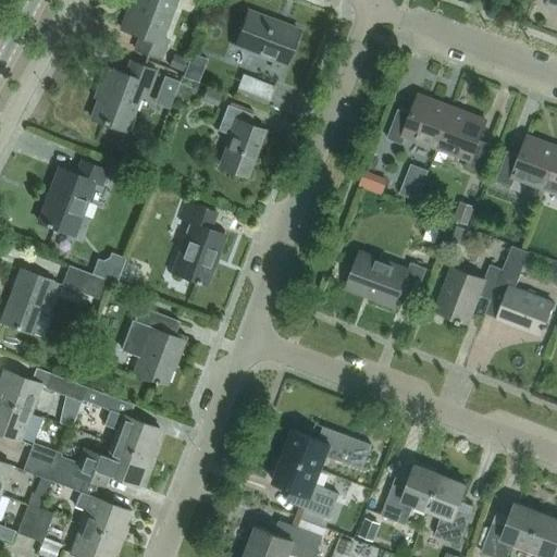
[(162,38),(175,0),(135,0),(132,11),(127,10),(121,28),(140,36),(135,49),(161,59),(168,40),(162,38)]
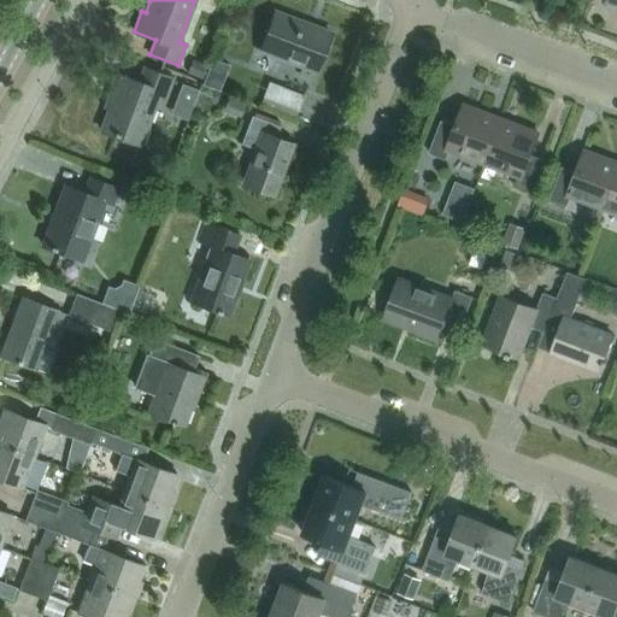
[(316,71),(330,34),(275,12),(260,51),(300,65),(297,76),(312,82),(316,71)]
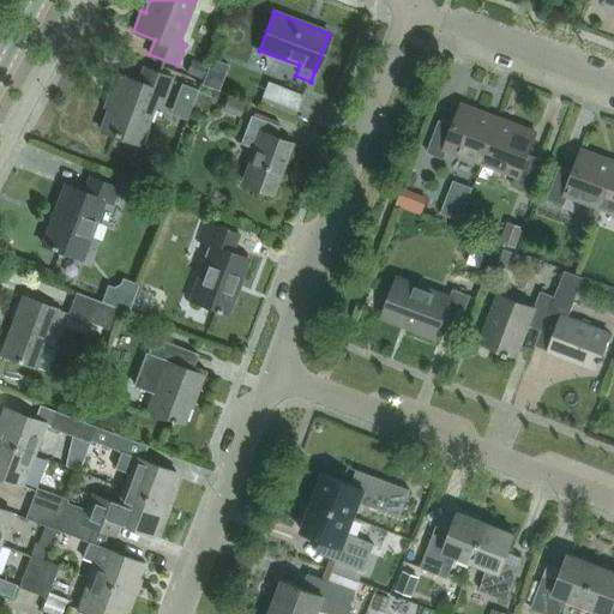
[(223,82),(230,59),(216,53),(208,77),(223,82)]
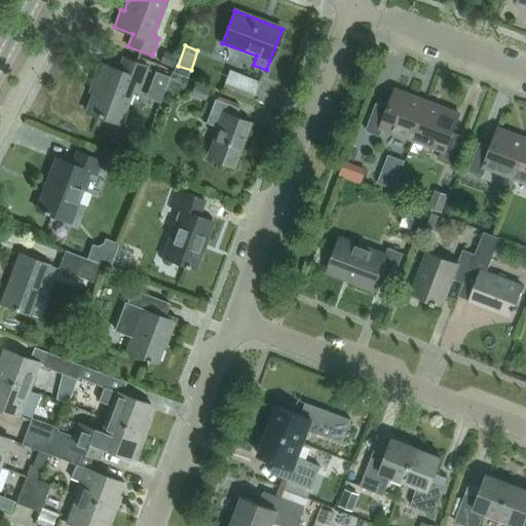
[(175,55),(162,50),(157,63),(171,68),(175,55)]
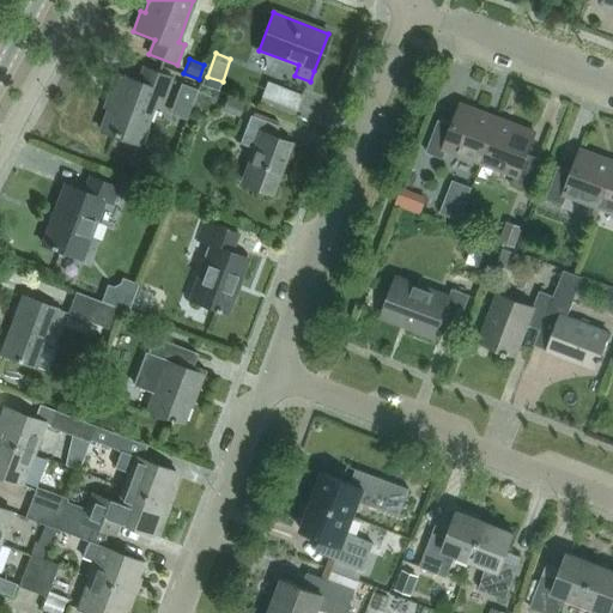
[(164,99),(171,78),(144,67),(138,83),(116,74),(109,95),(113,96),(99,129),(139,144),(157,97),(164,99)]
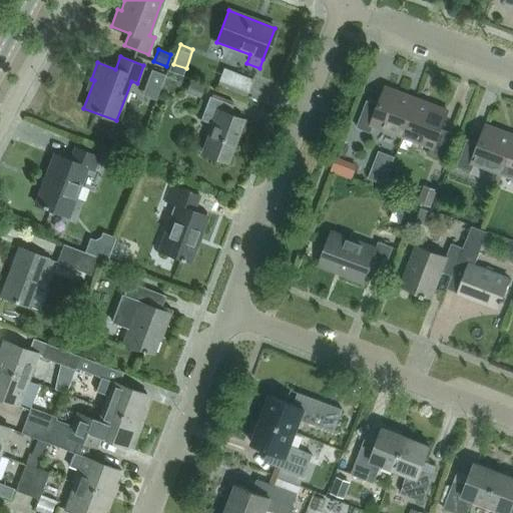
[(248,92),(253,80),(223,68),(219,80),(248,92)]
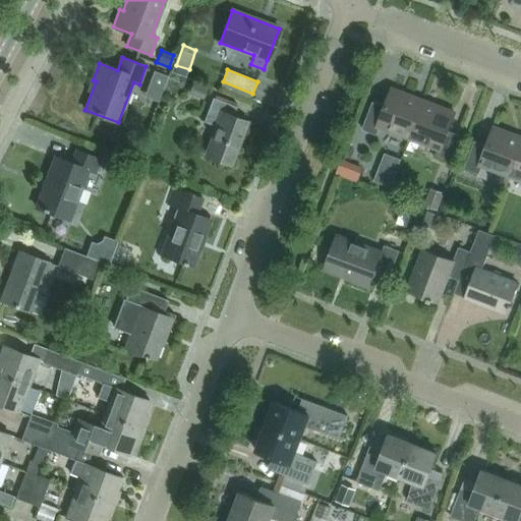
[(153,71),(146,90),(160,95),(167,76),(153,71)]
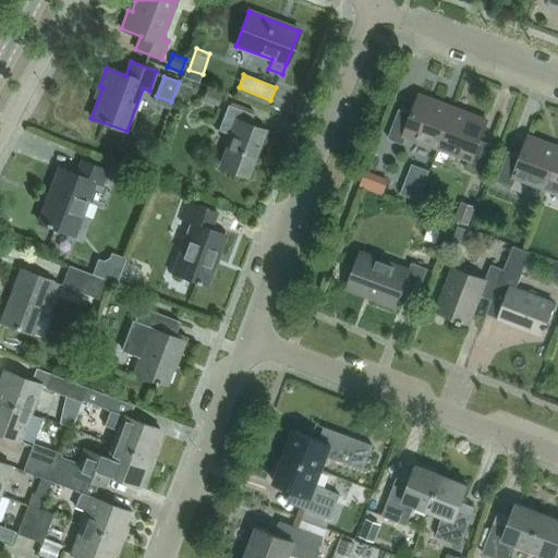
[(221,94),(205,87),(199,100),(216,107),(221,94)]
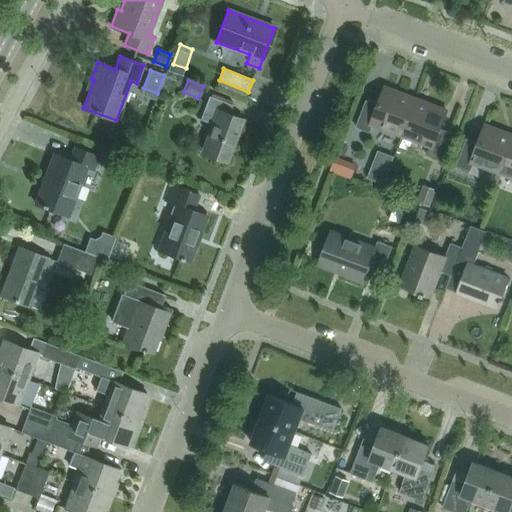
[(416,99),(386,87),(379,106),(367,101),(356,127),(370,132),(372,125),(390,132),(401,136),(416,99)]
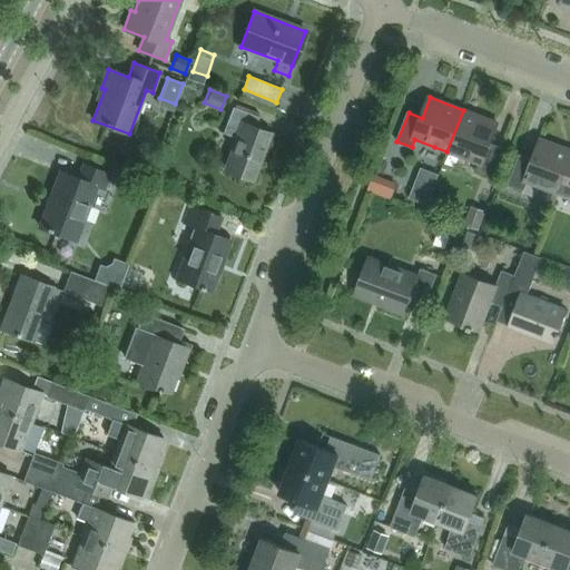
[(254,178),(271,136),(254,130),(258,117),(233,108),(223,134),(236,138),(225,167),(254,178)]
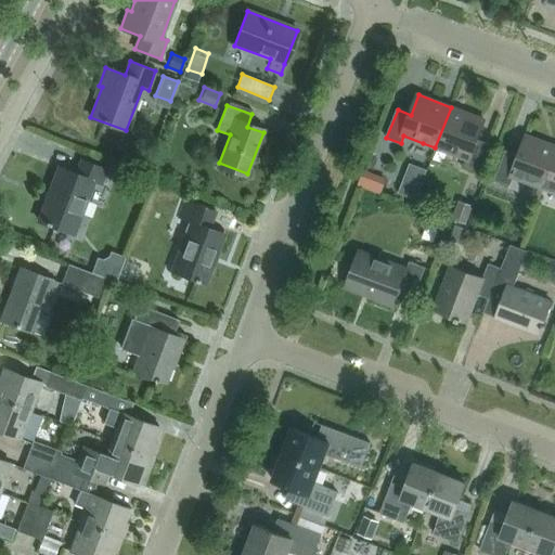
[(451,107),(435,147),(466,159),(463,168),(478,173),(489,145),(476,140),(483,119),(451,107)]
